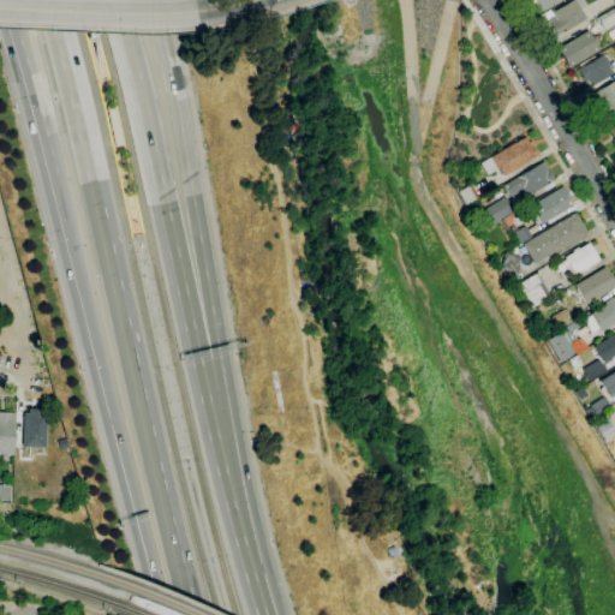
[(561,0),(543,11),(536,0),(561,0)]
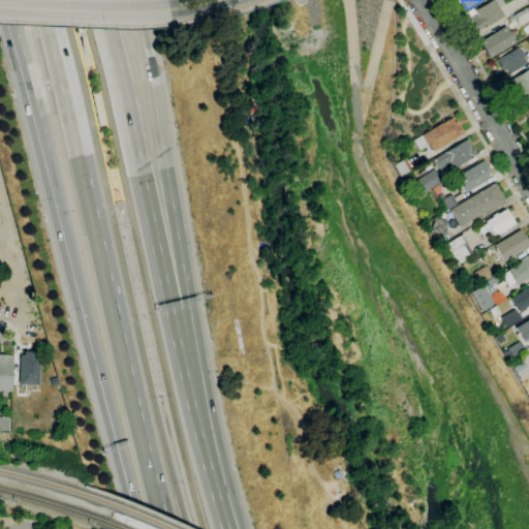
[(478,31),(471,19),(476,14),(474,10),(492,0),(494,0),(504,16),(478,31)]
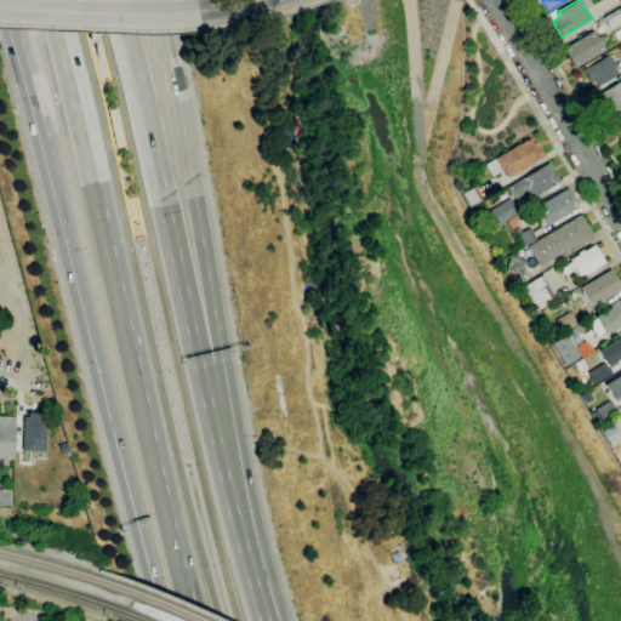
[(603,18),(620,7),(620,23),(610,29),(603,18)]
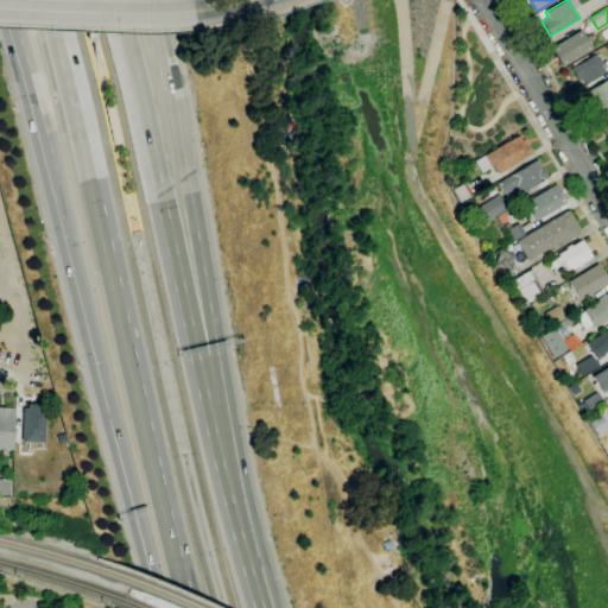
[(562,69),(558,61),(557,61),(555,58),(556,57),(550,48),(581,30),(586,37),(589,35),(593,42),(589,43),(593,49),(568,64),(568,65),(562,69)]
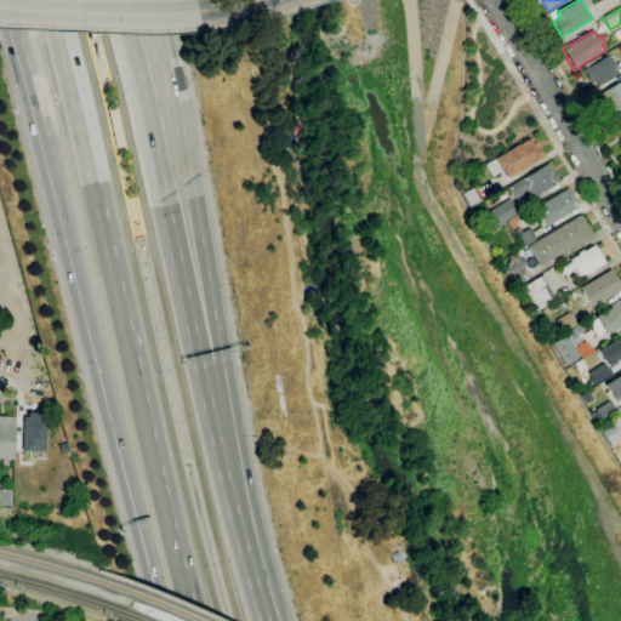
[(593,89),(588,79),(590,79),(584,69),(607,56),(609,60),(613,58),(617,67),(615,68),(619,73),(593,89)]
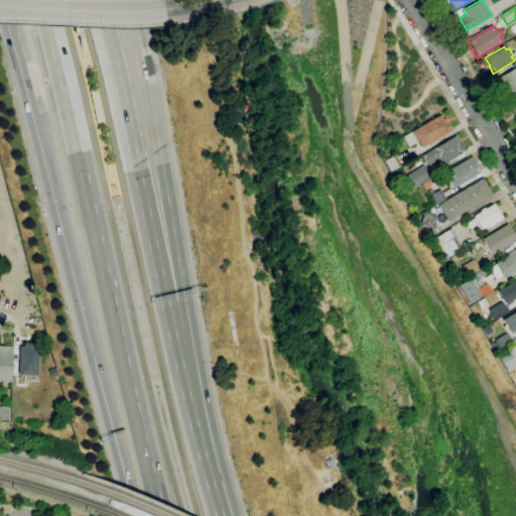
[(515,91),(507,97),(496,80),(515,67),(515,91)]
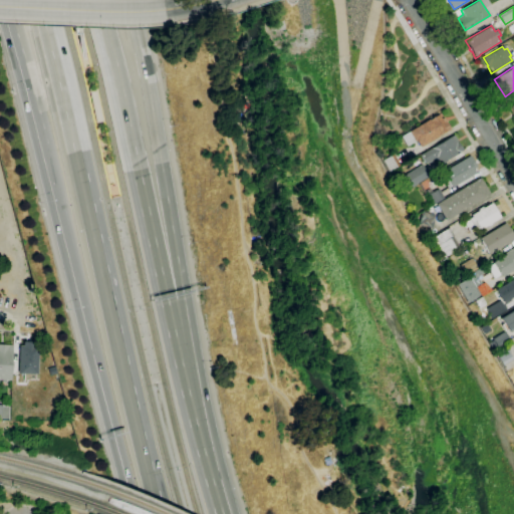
[(421,148),(417,141),(407,147),(401,137),(429,119),(429,120),(439,114),(441,118),(443,117),(450,130),(421,148)]
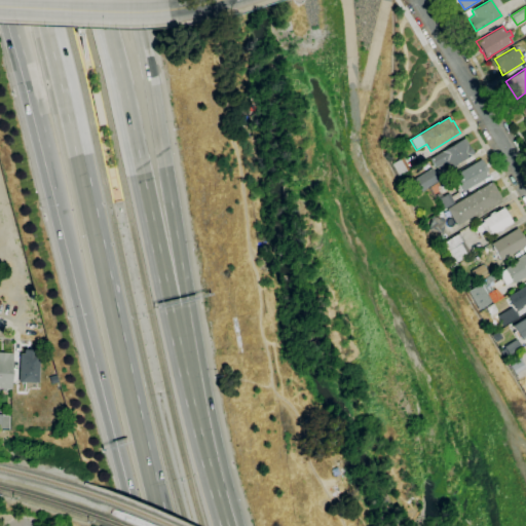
[(449,168),(445,161),(441,163),(442,165),(440,166),(439,165),(436,167),(430,158),(464,138),(474,154),(449,168)]
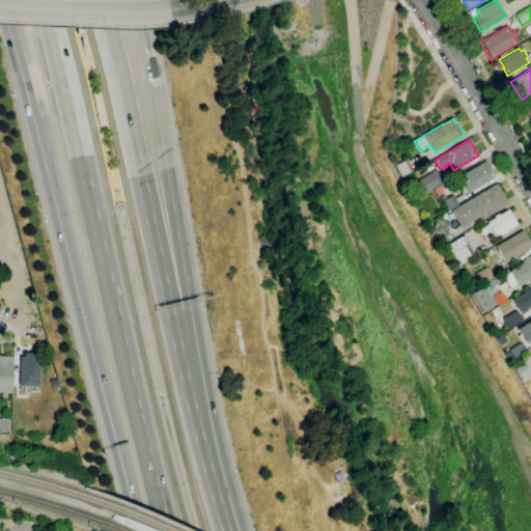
[(401,177),(394,166),(406,159),(412,170),(411,170),(412,171),(401,177)]
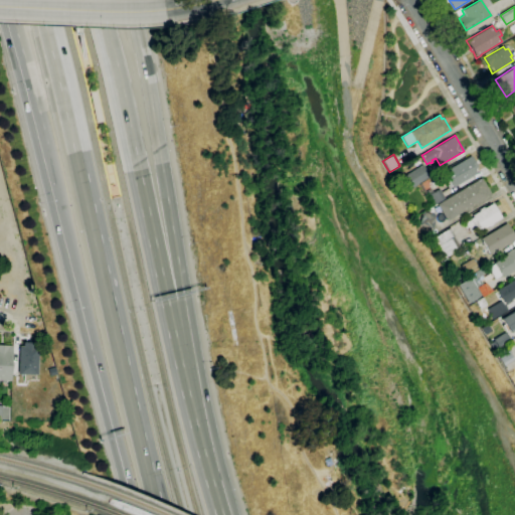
[(450,188),(443,177),(449,174),(446,170),(471,156),(477,167),(474,169),(477,174),(453,187),(453,186),(450,188)]
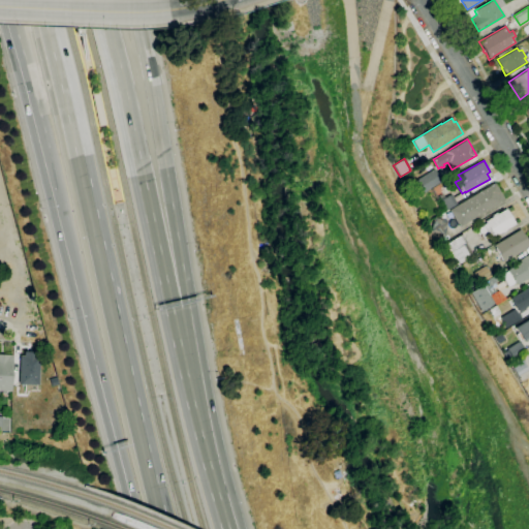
[(424,192),(415,180),(434,168),(441,181),(424,192)]
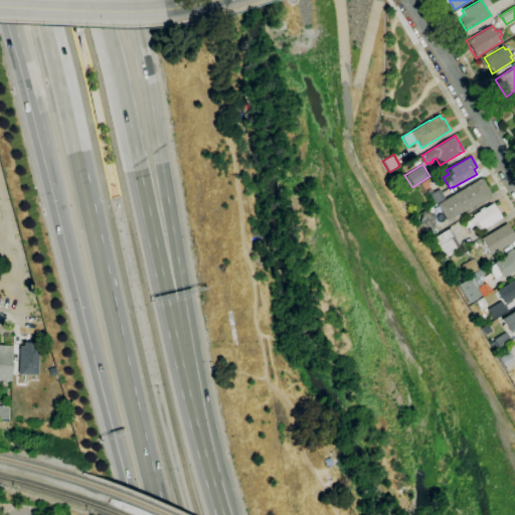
[(448,221),(438,204),(482,178),(492,195),(448,221)]
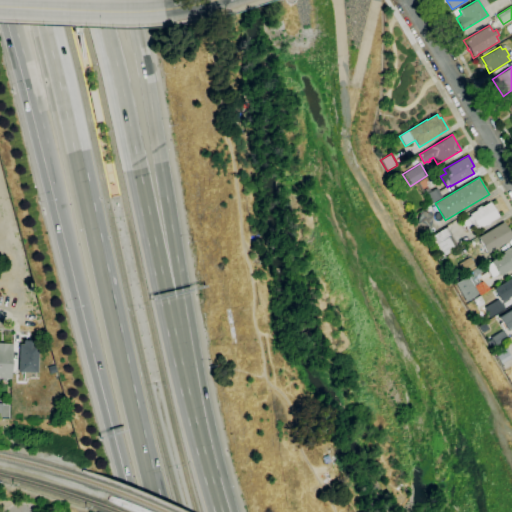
[(431,204),(425,195),(436,188),(442,197),(431,204)]
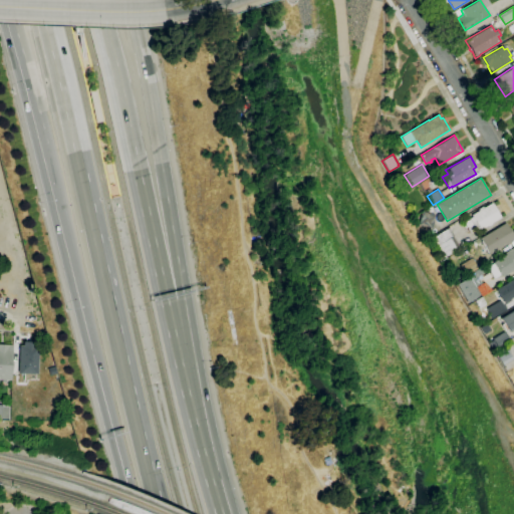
[(470,234),(464,223),(473,217),(472,215),(480,211),(479,209),(483,207),(484,208),(492,203),(501,218),(492,223),(493,224),(489,226),(488,225),(481,230),(480,228),(470,234)]
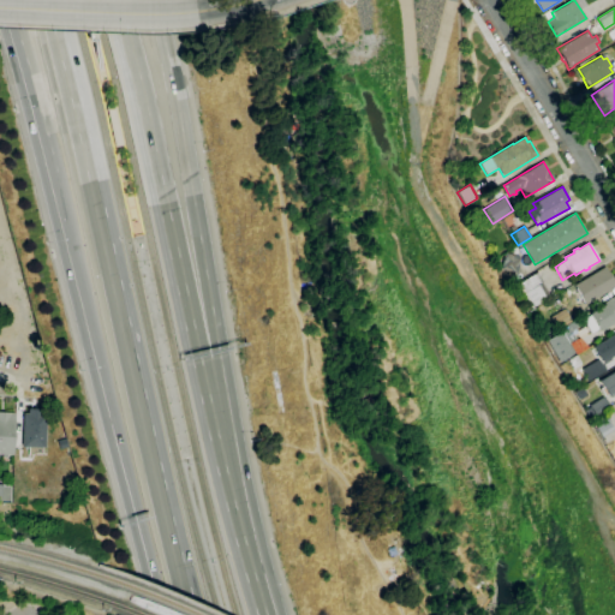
[(515,276),(499,272),(505,252),(520,257),(515,276)]
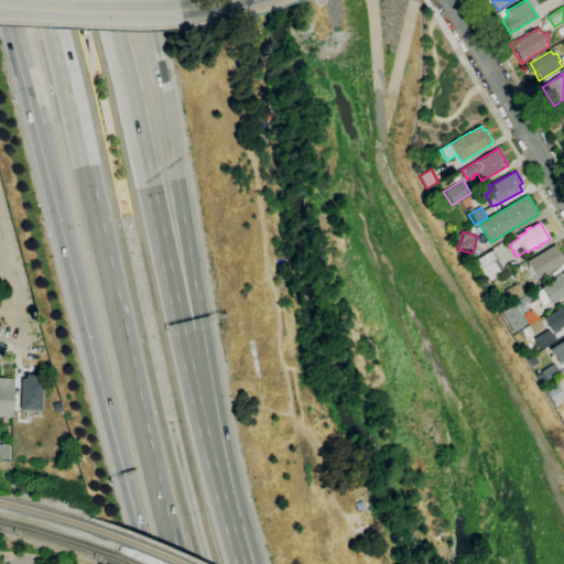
[(563,261),(538,279),(527,261),(555,243),(563,259),(563,261)]
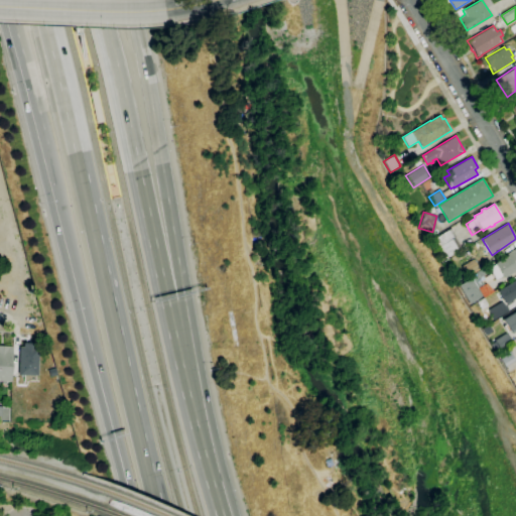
[(441,260),(439,256),(442,254),(433,239),(450,229),(456,237),(462,248),(458,251),(441,260)]
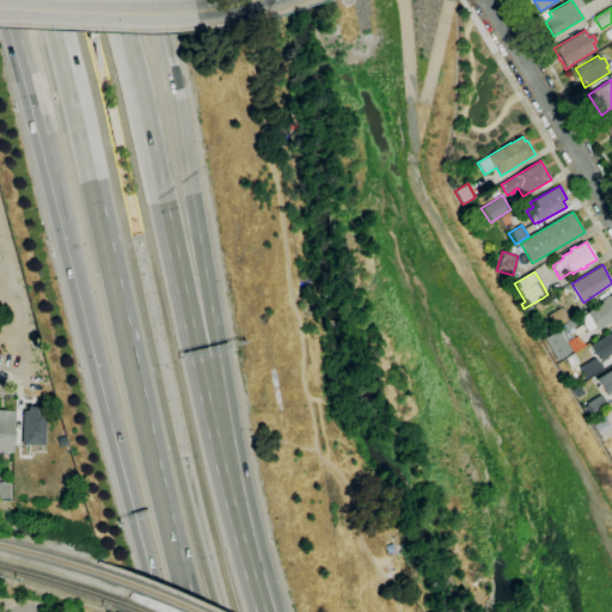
[(588,331),(581,318),(588,314),(587,312),(603,303),(603,300),(611,294),(611,317),(611,318),(611,319),(611,320),(598,330),(595,328),(588,331)]
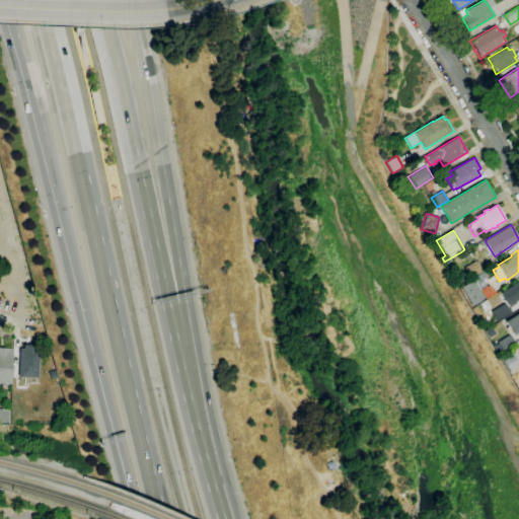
[(471,278),(465,268),(476,261),(483,271),(471,278)]
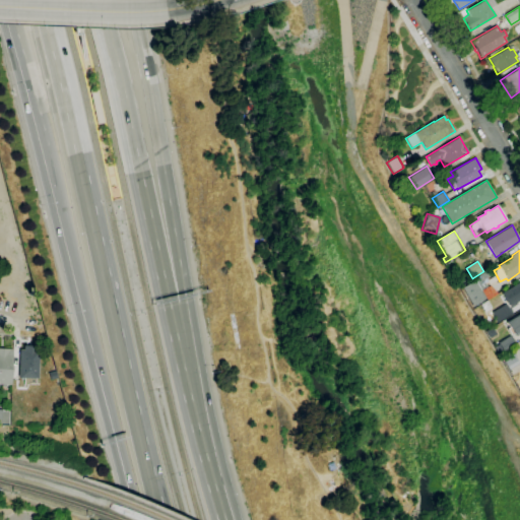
[(473,306),(462,287),(475,279),(486,298),(473,306)]
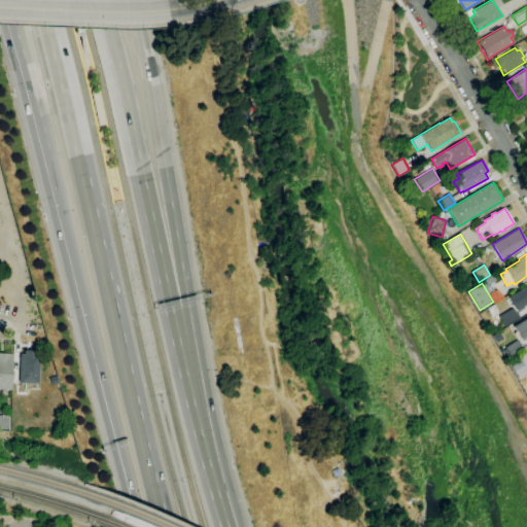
[(493,318),(487,309),(494,305),(499,314),(493,318)]
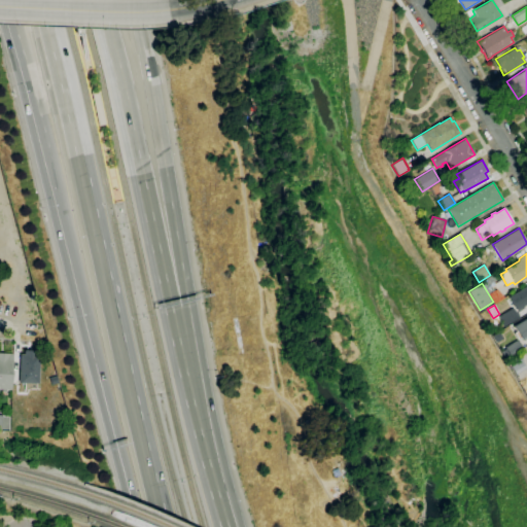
[(504,327),(498,317),(517,306),(522,316),(504,327)]
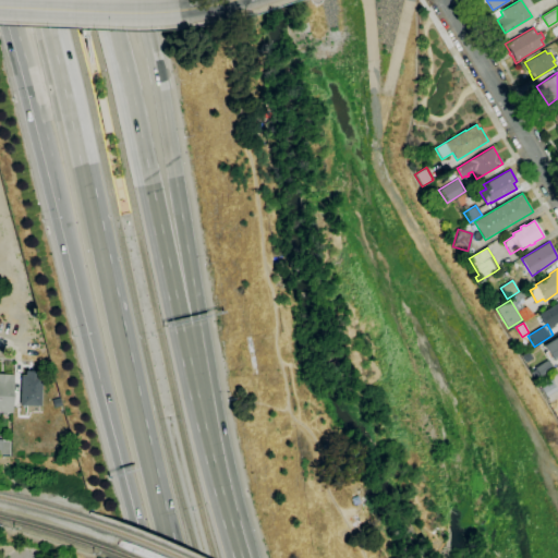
[(557,359),(557,358),(553,360),(550,358),(548,360),(544,352),(546,350),(544,346),(557,337),(557,359)]
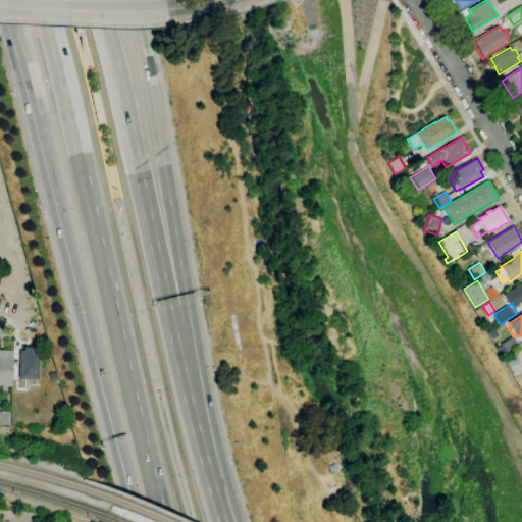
[(491,340),(487,332),(493,328),(498,335),(491,340)]
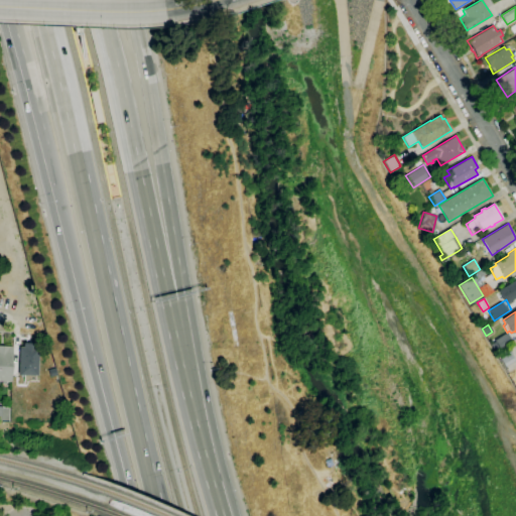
[(494,351),(490,344),(494,342),(494,340),(506,333),(511,341),(494,351)]
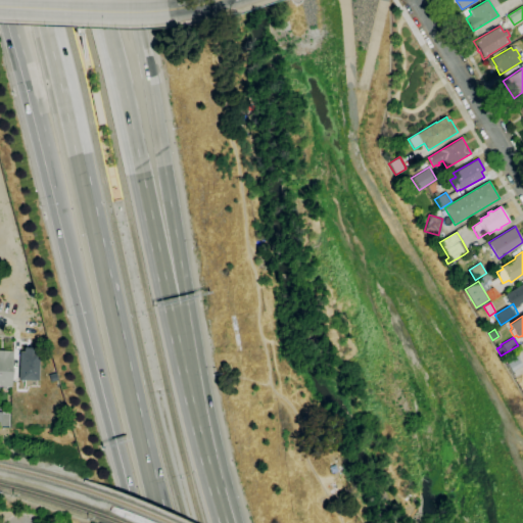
[(36,387),(28,386),(28,390),(24,390),(24,380),(18,380),(19,351),(24,351),(24,347),(35,348),(34,354),(39,354),(38,381),(36,381),(36,387)]
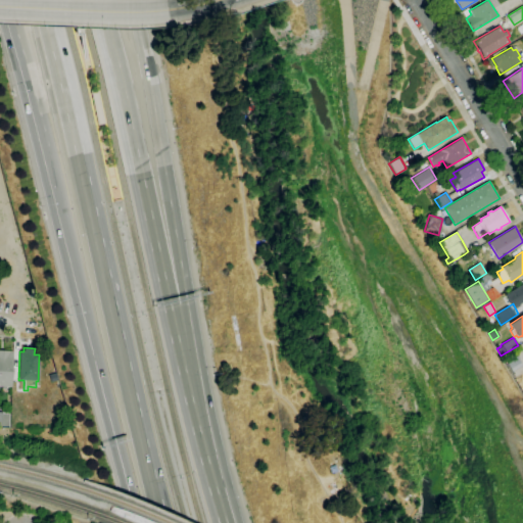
[(10,387),(0,386),(0,350),(13,351),(10,387)]
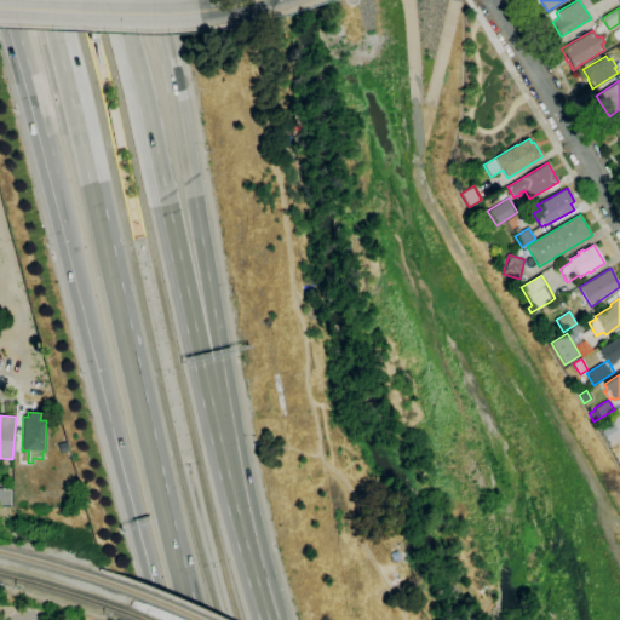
[(10,506),(0,505),(0,488),(3,489),(3,491),(11,491),(10,506)]
